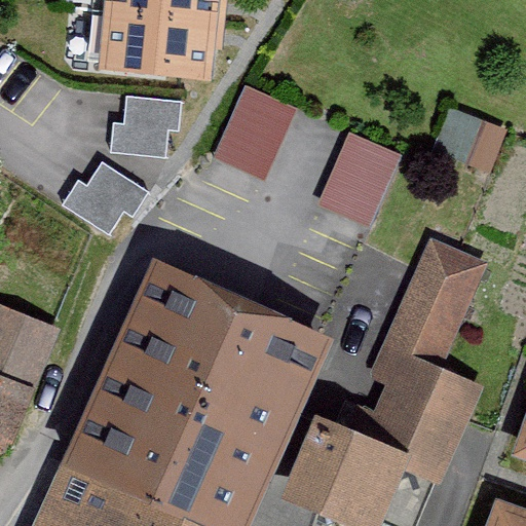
[(107,0),(102,65),(212,74),(215,40),(218,7),(218,0),(107,0)]
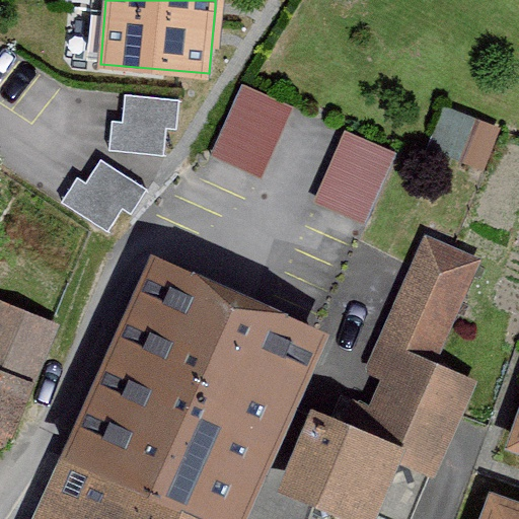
[(242,82),(210,154),(260,176),(292,104),(242,82)]
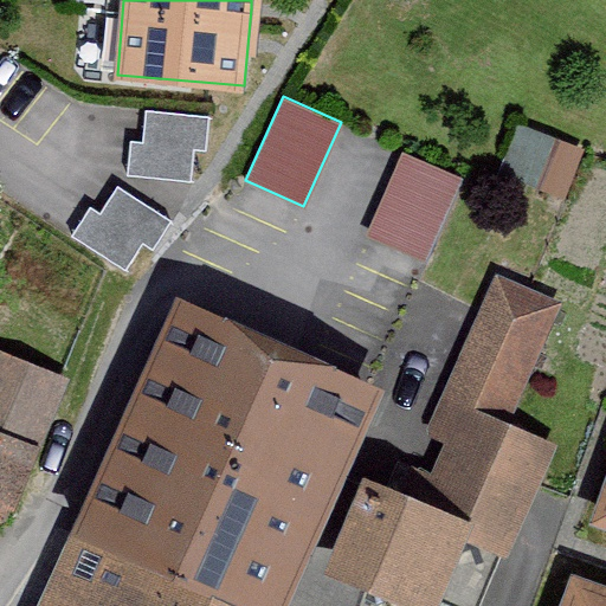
[(211,114),(147,108),(143,139),(131,137),(128,172),(192,178),(195,147),(208,148),(211,114)]
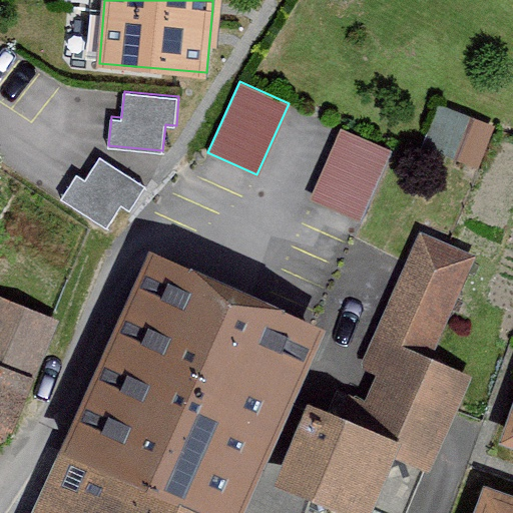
[(493,128),(439,106),(423,146),(477,168),(493,128)]
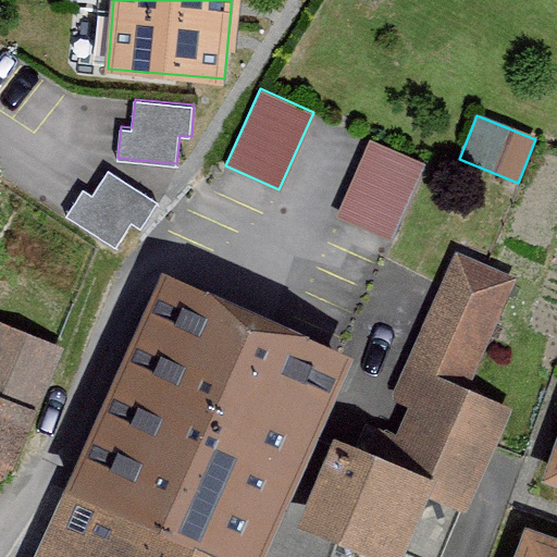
[(371,137),(337,212),(392,236),(425,161),(371,137)]
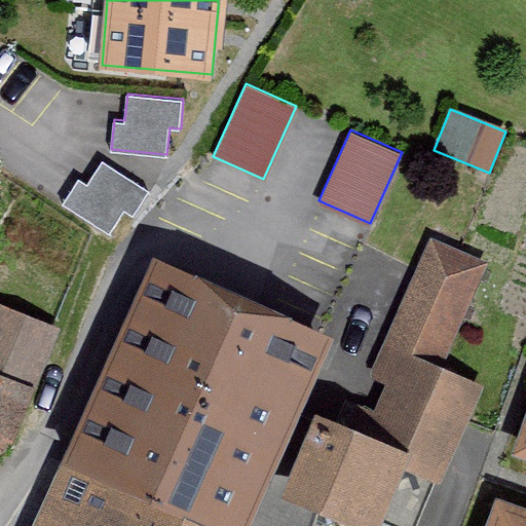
[(150,190),(103,159),(88,182),(79,176),(63,201),(109,231),(124,209),(134,215),(150,190)]
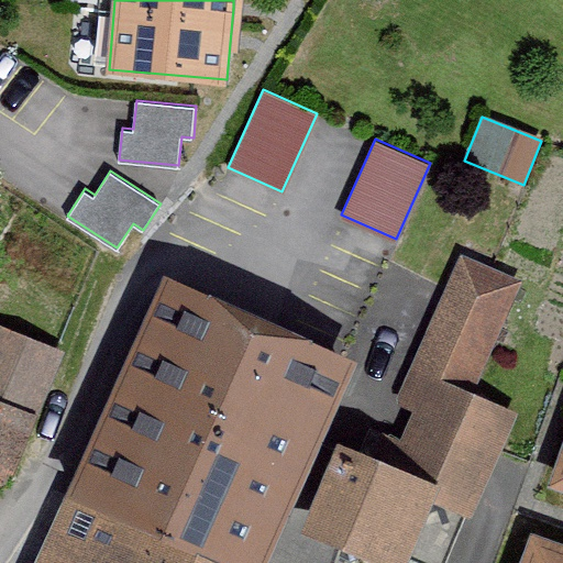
[(521,279),(463,254),(398,406),(411,410),(398,440),(383,432),(374,451),(438,478),(429,498),(472,517),(516,412),(472,394),(521,279)]
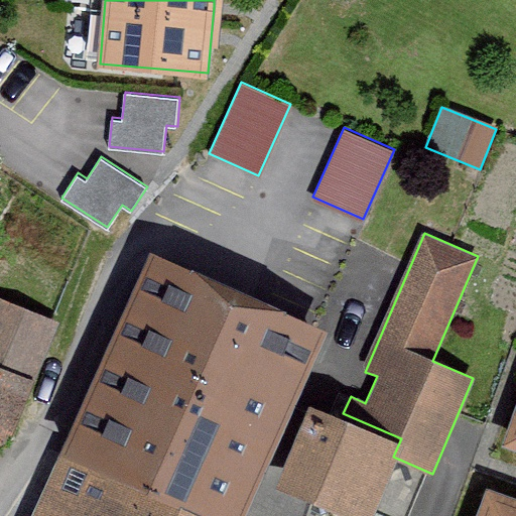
[(39,515),(237,515),(323,318),(155,247),(109,354),(39,515)]
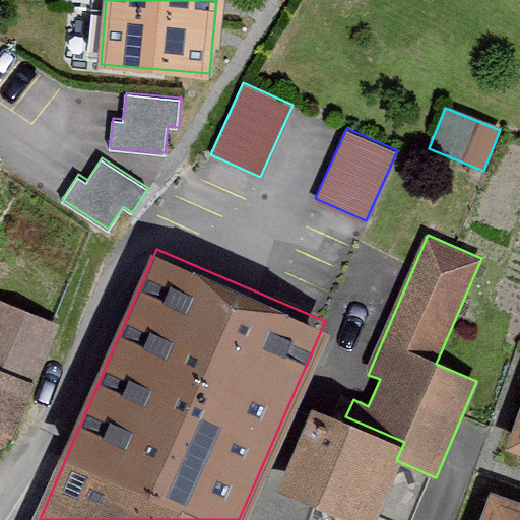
[(0,428),(12,433),(55,320),(0,300),(0,428)]
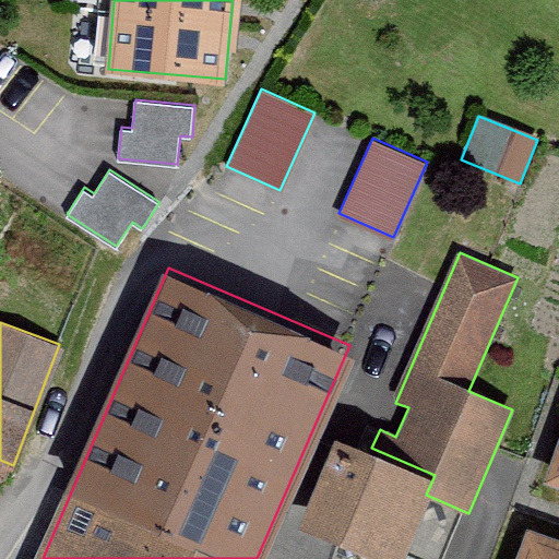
[(371,448),(340,432),(301,518),(395,558),(397,558),(426,495),(435,475),(371,448)]
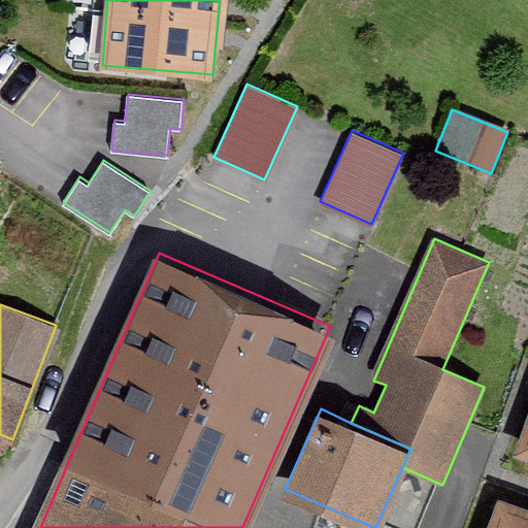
[(527,415),(516,449),(527,453),(527,415)]
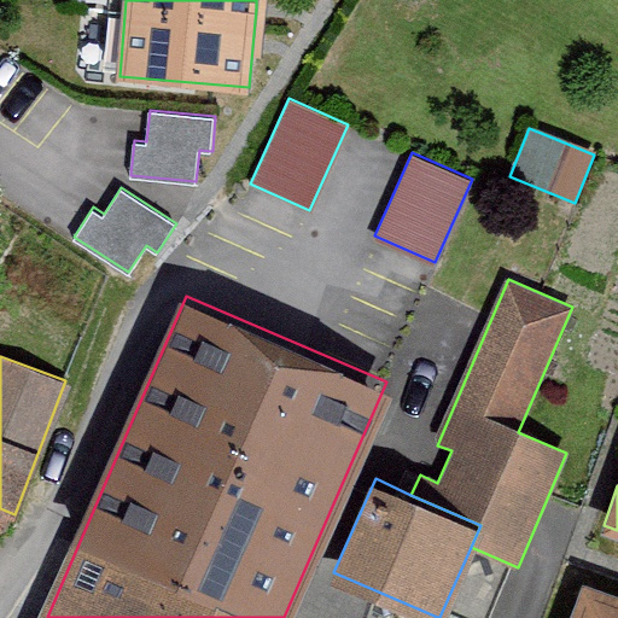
[(617,617),(617,589),(586,578),(571,617),(617,617)]
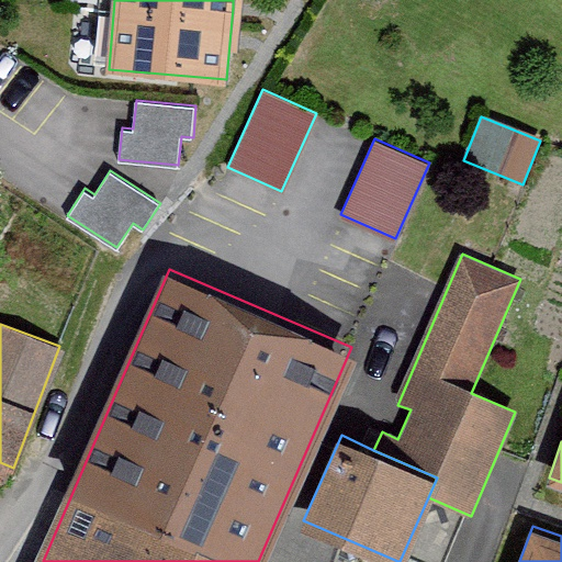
All buildings are outlined.
